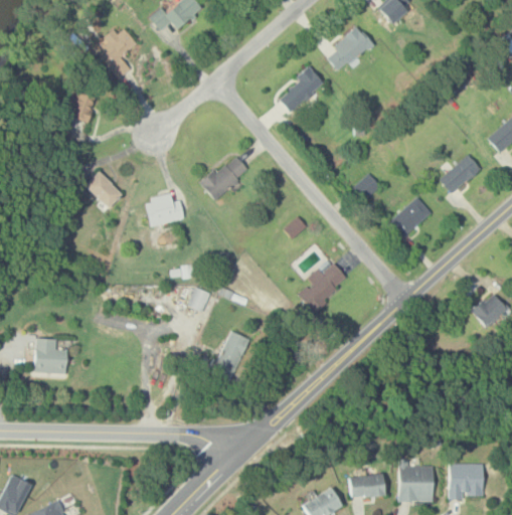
[(161,30),(171,22),(178,29),(202,9),(194,0),(174,0),(152,19),(161,30)]
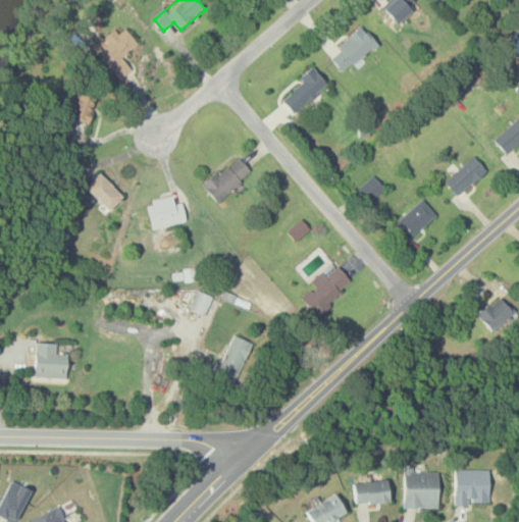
[(413,11),(404,0),(396,0),(385,8),(398,23),(413,11)]
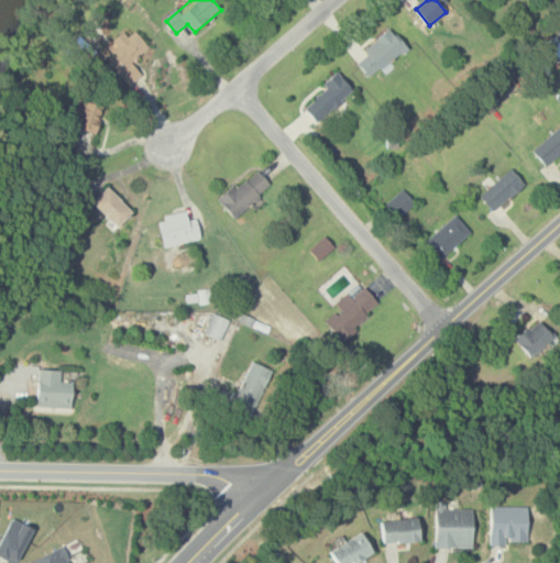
[(373,78),(406,45),(390,29),(357,62),(373,78)]
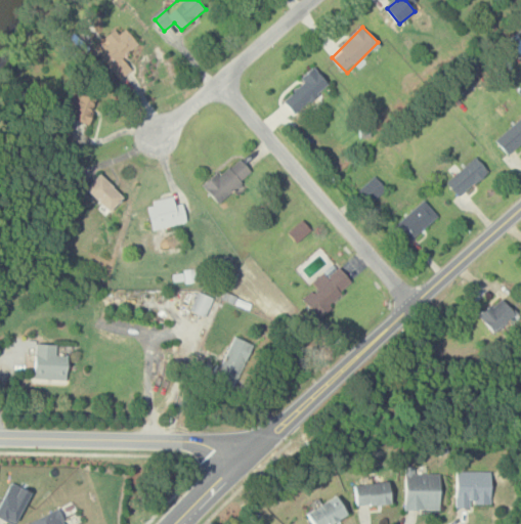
[(131,69),(123,59),(139,43),(125,29),(98,55),(122,78),(131,69)]
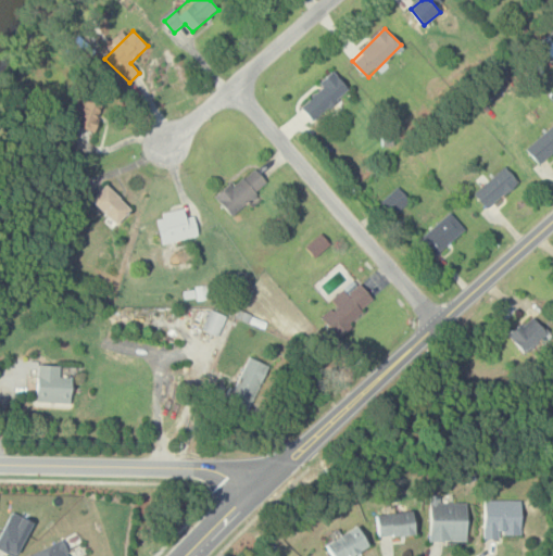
[(300,102),(313,119),(351,91),(337,74),(300,102)]
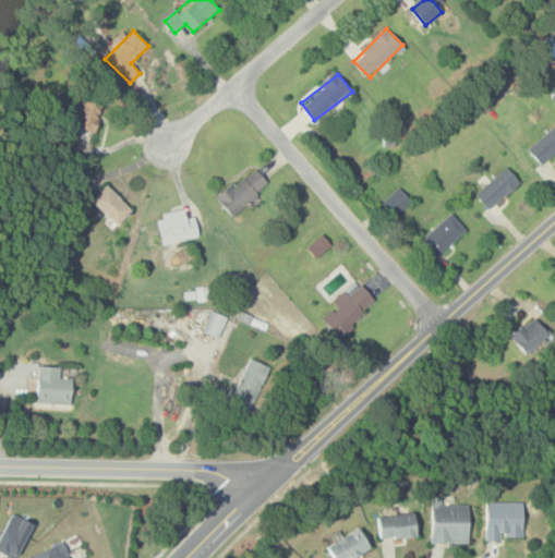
[(104,105),(85,99),(75,128),(94,133),(104,105)]
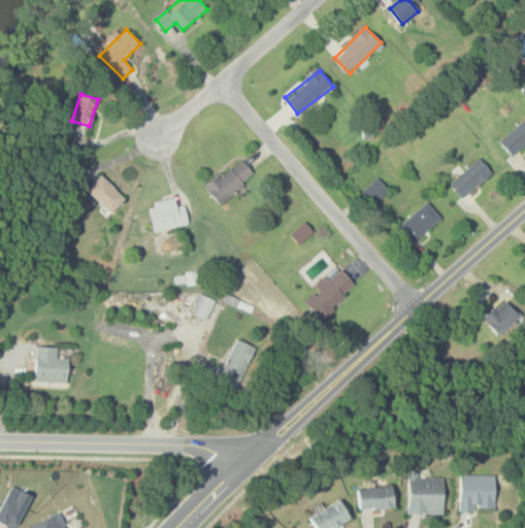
[(524,119),(500,141),(514,157),(524,146),(524,119)]
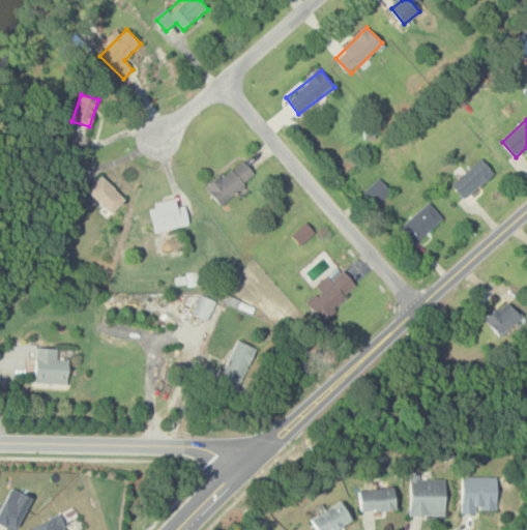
[(221,204),(256,176),(243,159),(207,187),(221,204)]
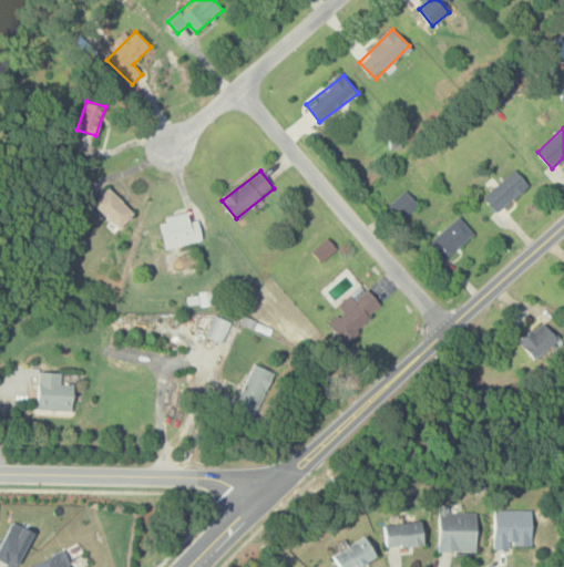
[(484,195),(498,213),(531,187),(518,171),(484,195)]
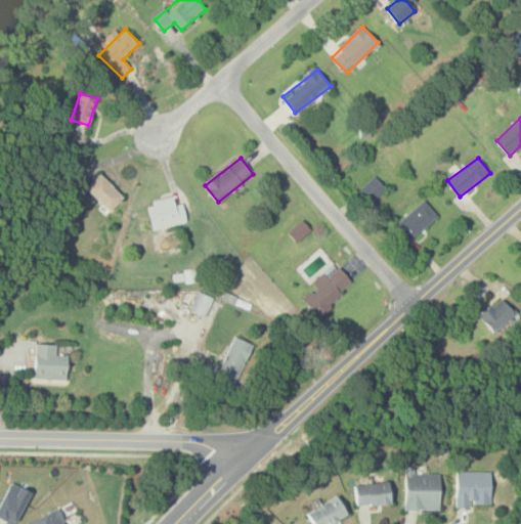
[(110,211),(124,197),(101,174),(87,188),(110,211)]
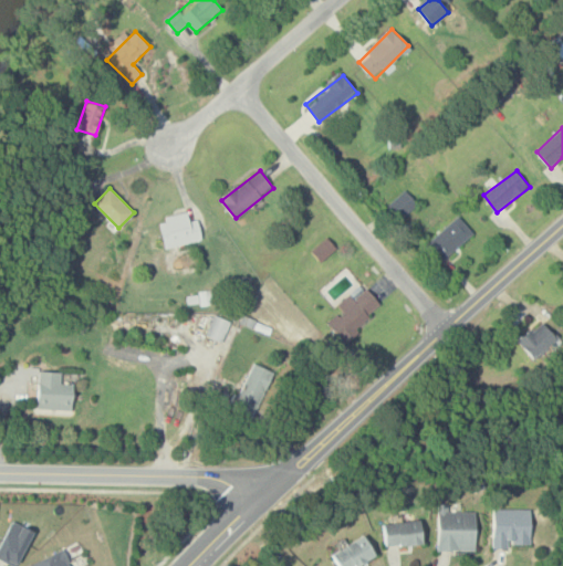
[(391,207),(404,220),(420,203),(407,189),(391,207)]
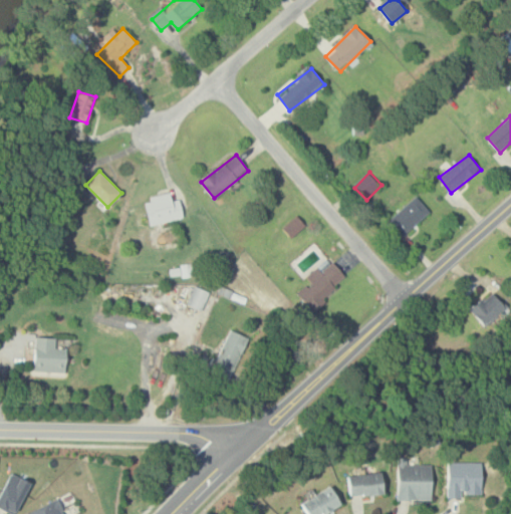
[(184,218),(180,199),(173,201),(172,193),(145,199),(151,225),(184,218)]
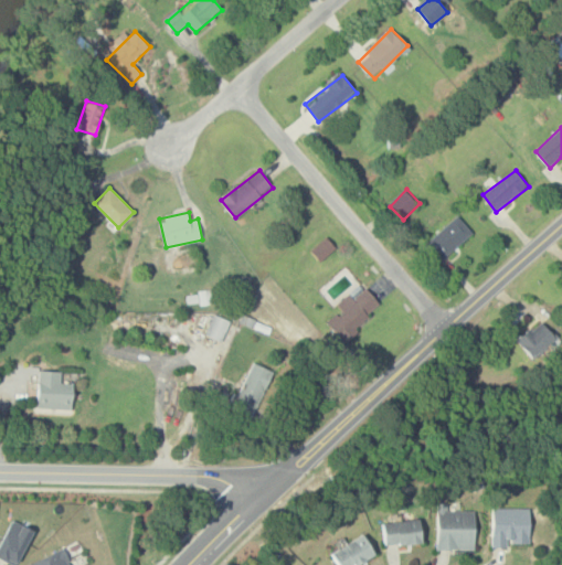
[(426,244),(442,262),(474,233),(459,216),(426,244)]
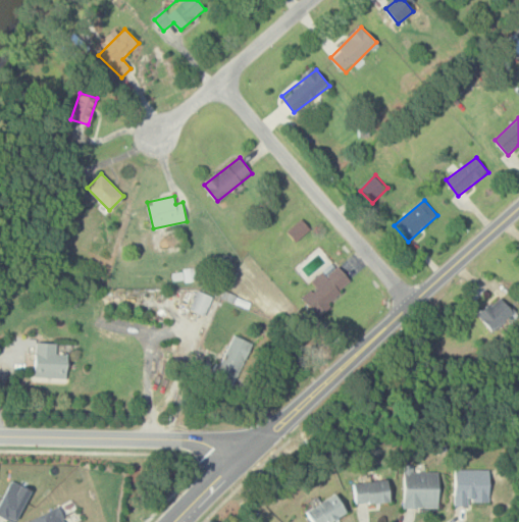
[(313,229),(304,218),(289,231),(298,242),(313,229)]
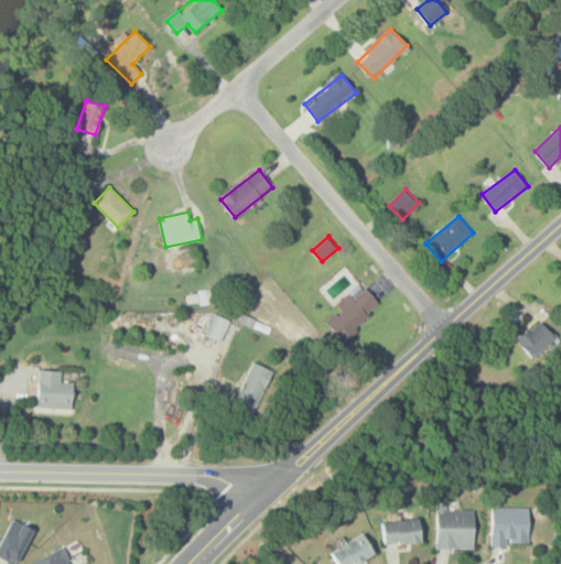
[(342,308),(346,313),(341,318),(352,329),(379,302),(364,286),(342,308)]
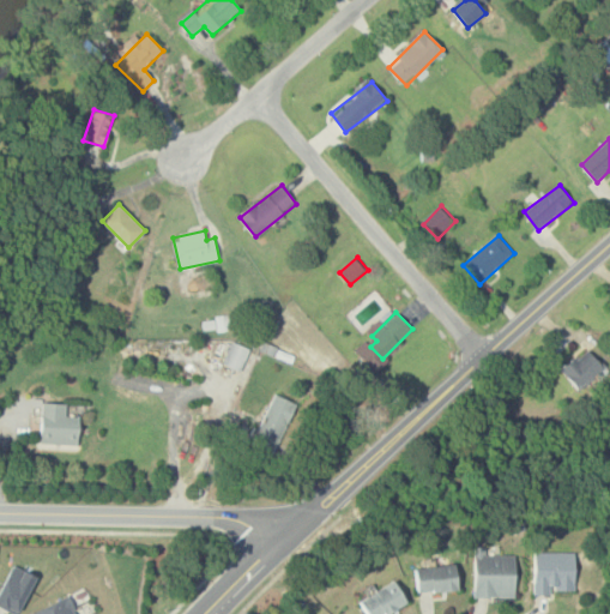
[(240,371),(248,350),(234,344),(225,365),(240,371)]
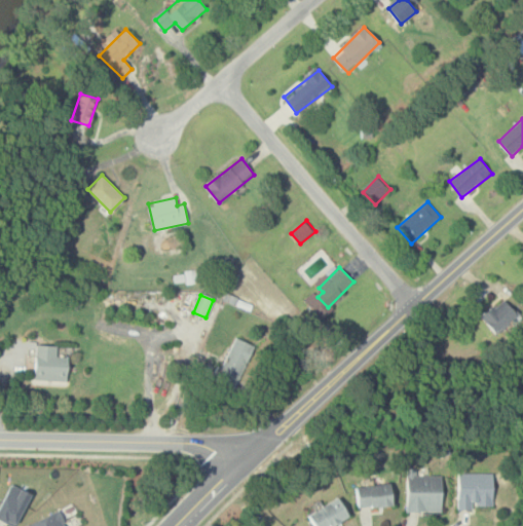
[(520,318),(506,299),(483,316),(497,335),(520,318)]
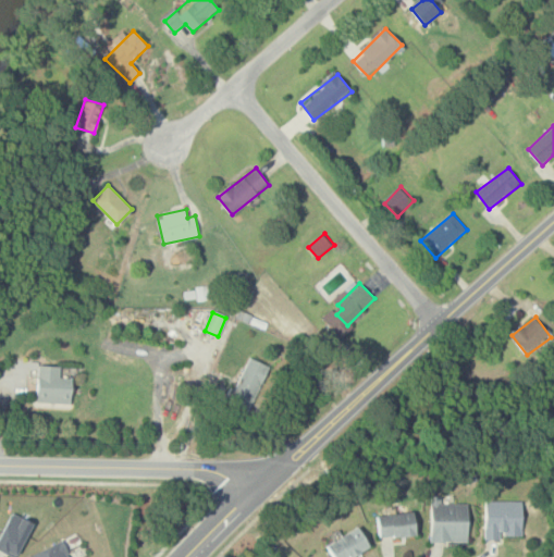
[(270,367),(249,358),(230,403),(250,411),(270,367)]
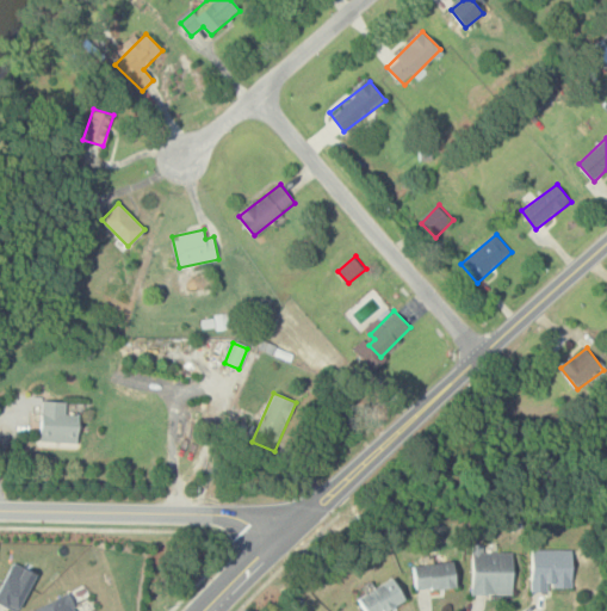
[(68,402),(43,402),(42,443),(79,444),(80,427),(67,426),(68,402)]
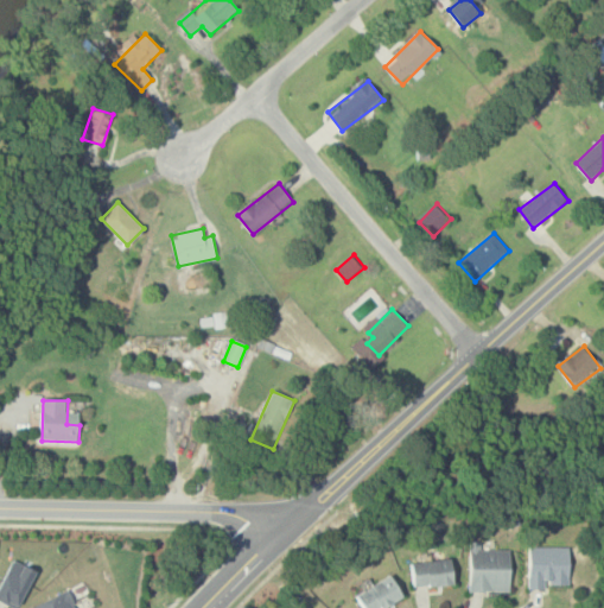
[(512,550),(483,550),(483,542),(472,542),(472,591),(512,591),(512,550)]
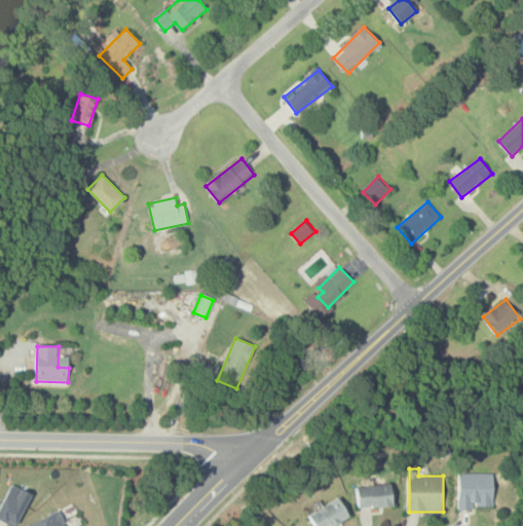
[(494,474),(459,474),(459,509),(494,509),(494,474)]
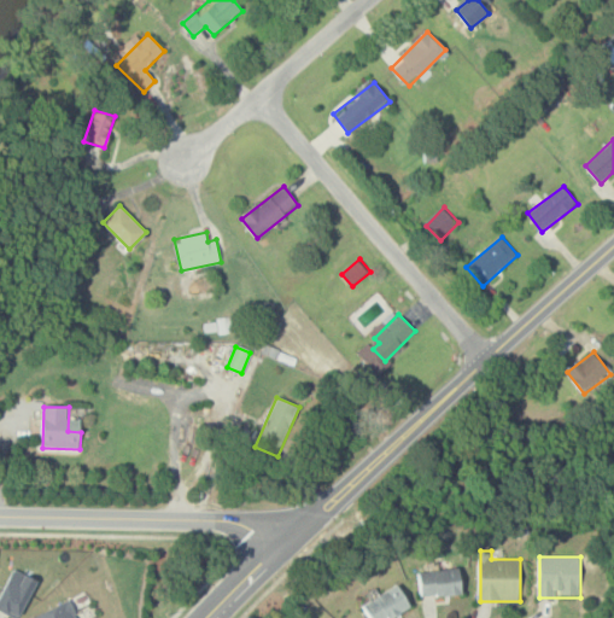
[(0,610),(17,617),(19,617),(39,579),(15,567),(0,596),(0,610)]
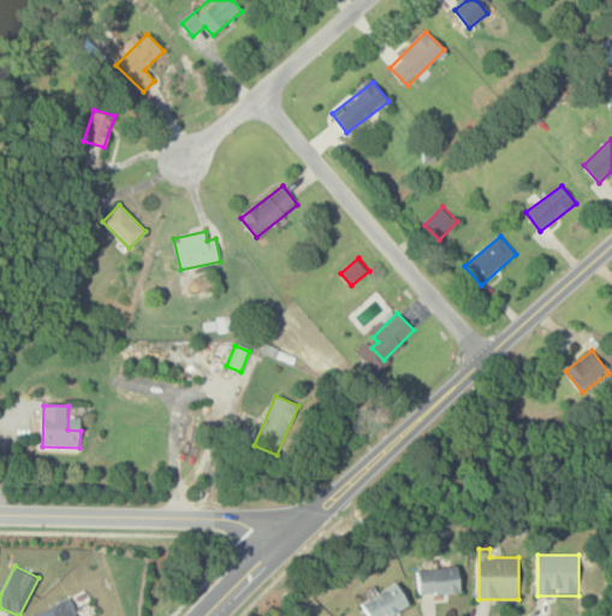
[(420,572),(422,596),(462,592),(459,568),(420,572)]
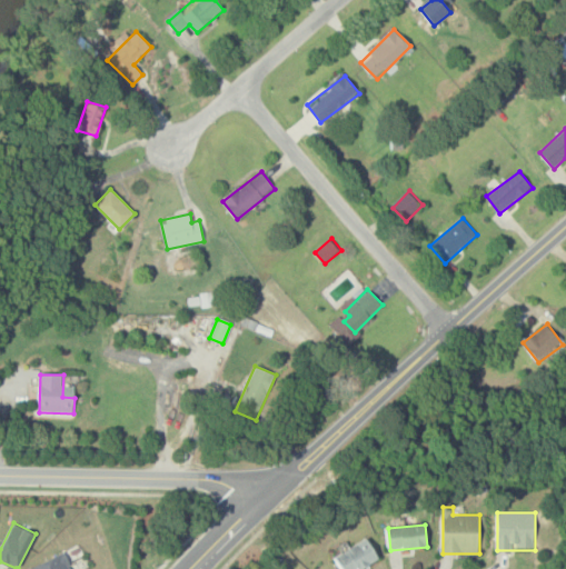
[(336,556),(343,568),(361,568),(379,560),(369,539),(336,556)]
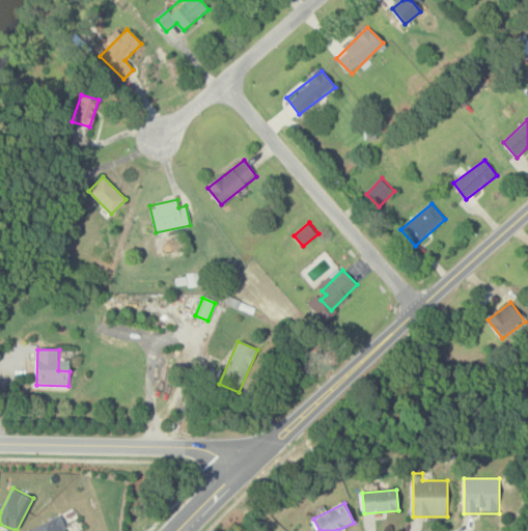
[(71,530),(62,513),(27,530),(71,530)]
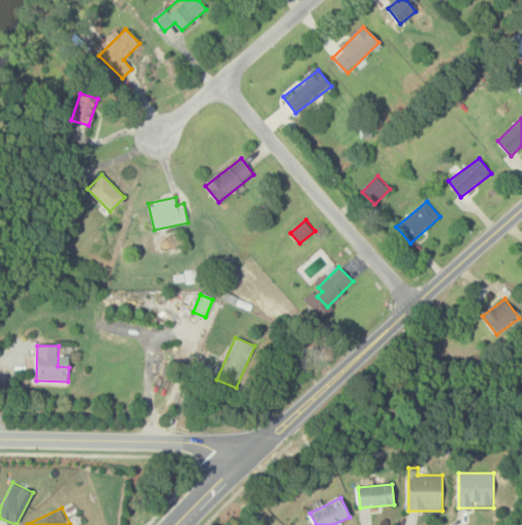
All buildings are outlined.
